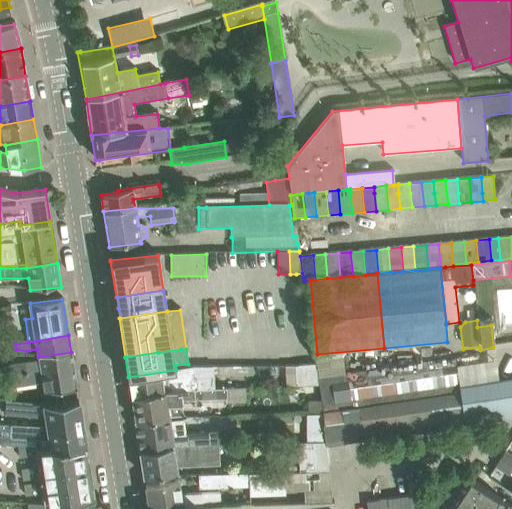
[(71,352),(38,357),(39,362),(9,366),(10,372),(6,373),(6,378),(73,368),(71,352)]
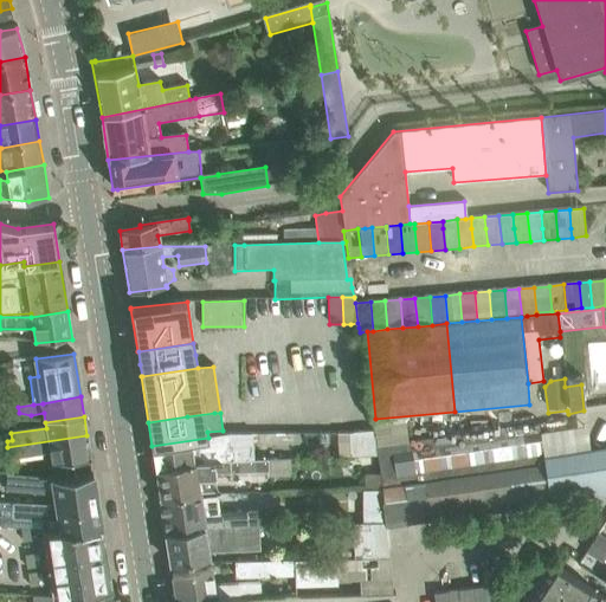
[(539,424),(375,447),(380,487),(379,489),(380,493),(384,522),(385,526),(549,504),(545,465),(543,461),(539,424)]
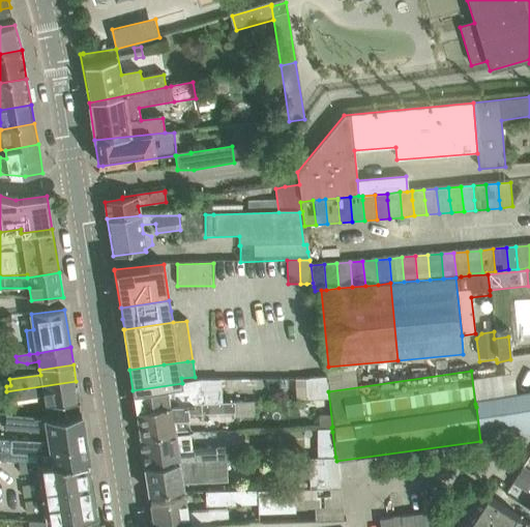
[(325,377),(310,378),(305,378),(306,400),(328,399),(325,377)]
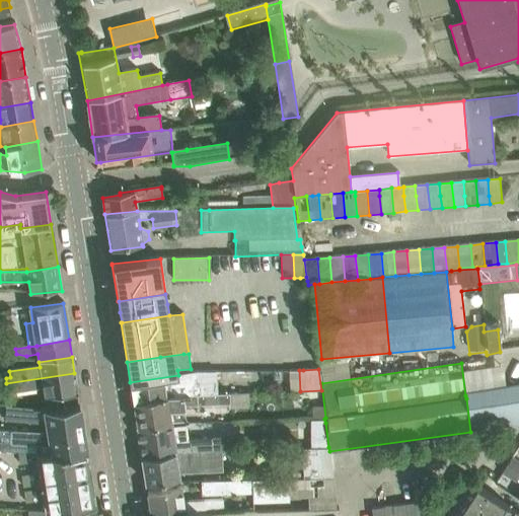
[(130,382),(134,402),(166,397),(202,396),(200,383),(198,383),(196,372),(178,375),(130,382)]
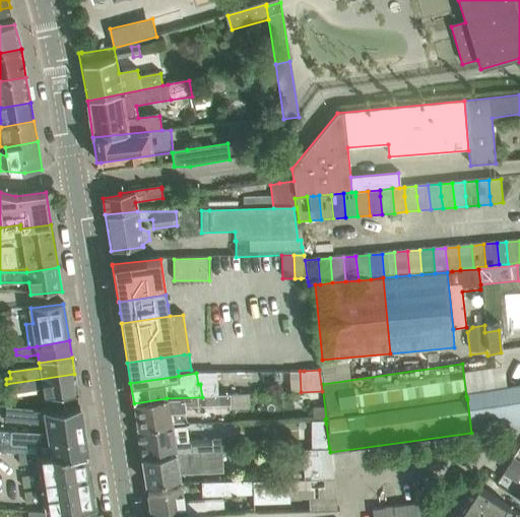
[(77,395),(74,374),(6,384),(7,388),(11,387),(12,394),(44,389),(45,400),(77,395)]
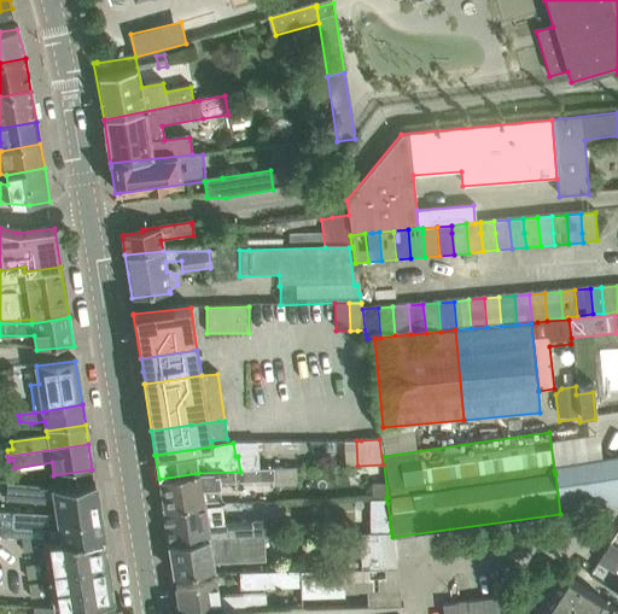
[(617,461),(554,471),(555,474),(560,514),(617,504),(617,461)]
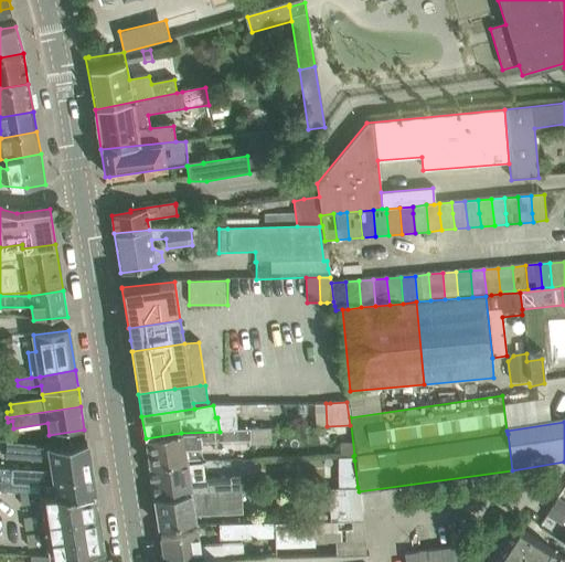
[(269,430),(249,431),(220,432),(181,433),(146,438),(149,467),(150,469),(187,464),(202,463),(201,460),(200,443),(249,442),(251,447),(270,446),(269,430)]
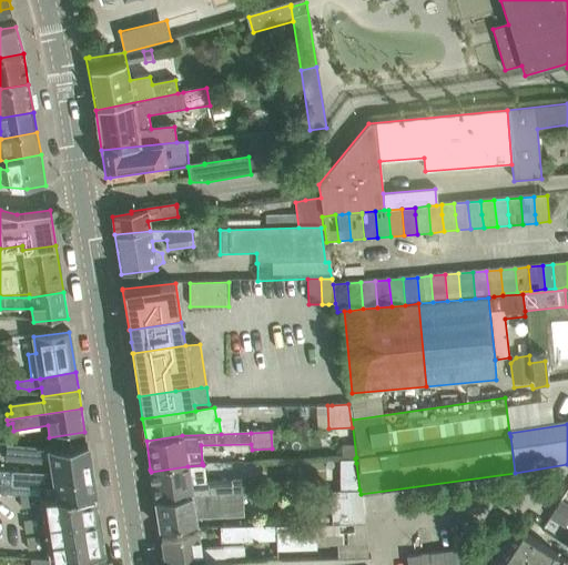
[(50,474),(44,474),(43,481),(54,482),(91,477),(87,446),(59,451),(26,446),(8,445),(7,461),(51,463),(50,474)]
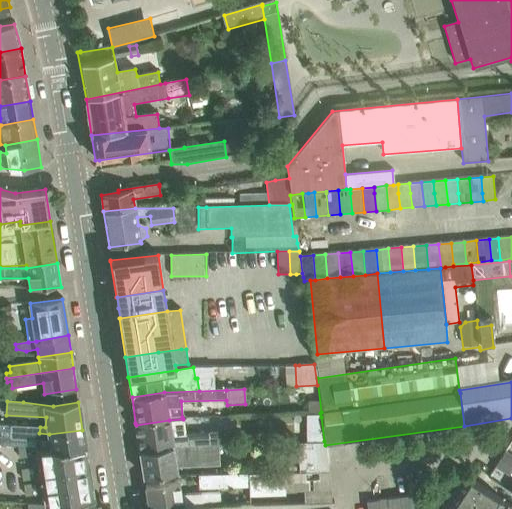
[(321,417),(308,417),(309,442),(324,441),(321,417)]
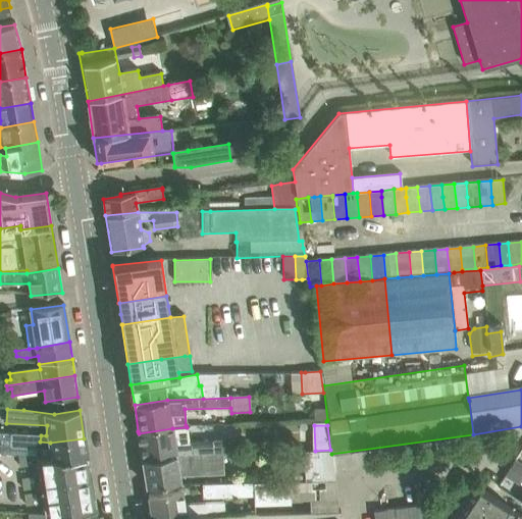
[(142,461),(176,456),(222,455),(222,444),(189,445),(187,430),(187,427),(172,428),(139,433),(139,435),(142,461)]
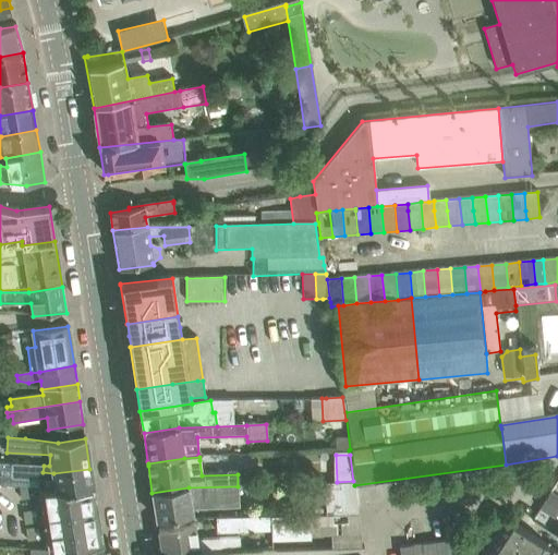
[(13,465),(12,478),(39,479),(39,489),(93,491),(93,489),(89,469),(53,473),(43,472),(44,466),(13,465)]
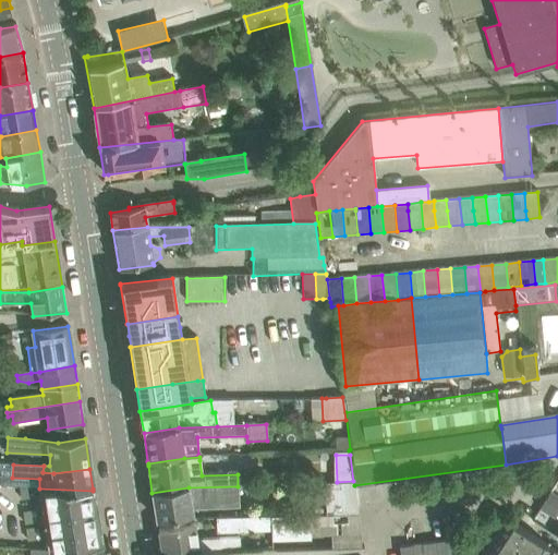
[(326,482),(326,514),(358,513),(358,508),(354,485),(353,481),(337,482),(326,482)]
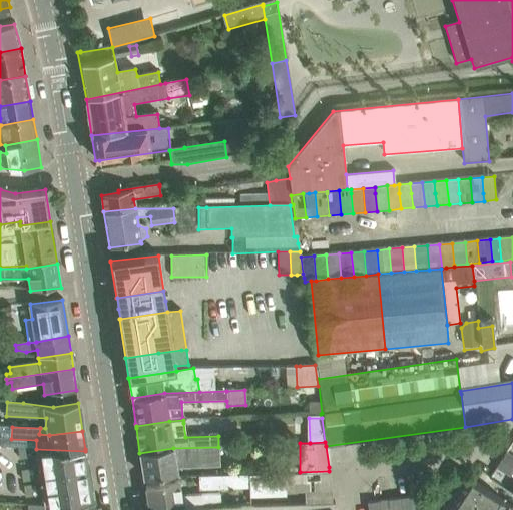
[(219,468),(218,447),(173,448),(139,453),(143,479),(176,475),(176,470),(219,468)]
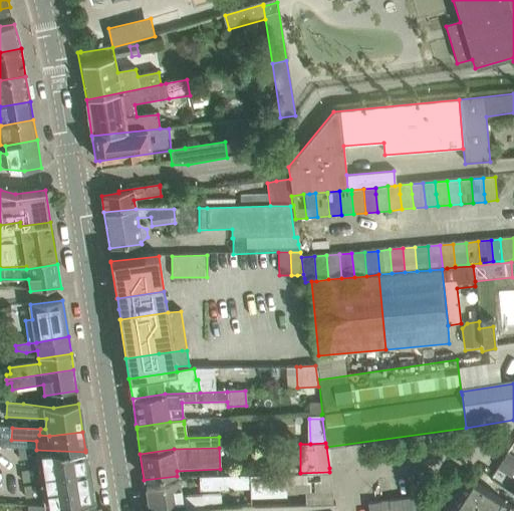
[(36,450),(39,469),(88,472),(85,452),(36,450)]
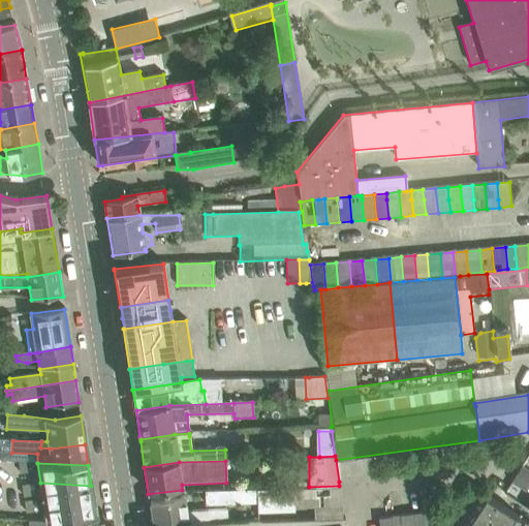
[(528,472),(521,467),(516,475),(528,483),(528,472)]
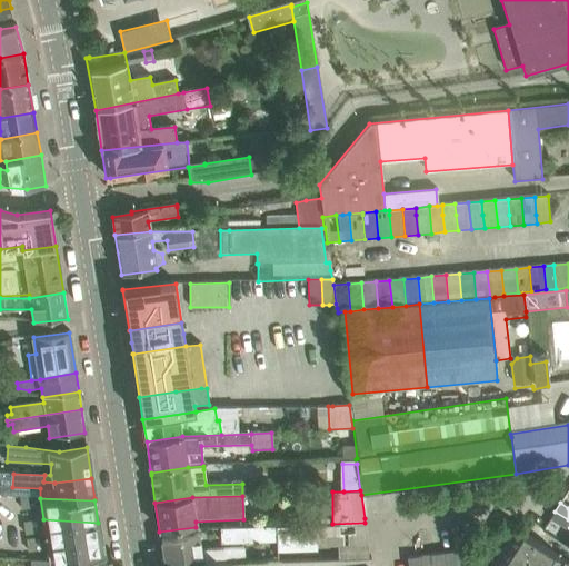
[(566,529),(568,523),(568,519),(555,512),(550,519),(566,529)]
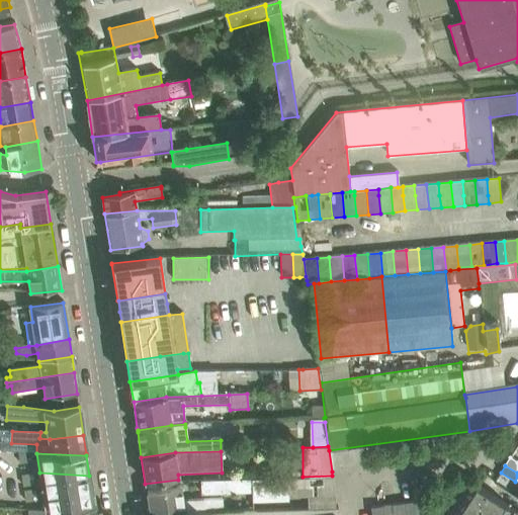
[(39,473),(42,492),(93,495),(89,476),(39,473)]
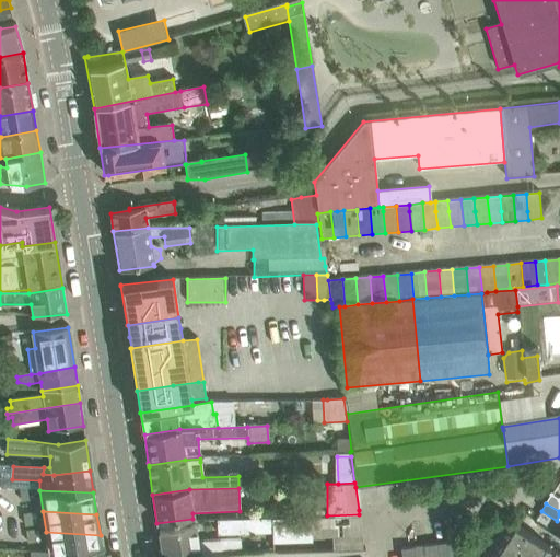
[(271,542),(311,541),(310,517),(218,520),(218,535),(271,534),(271,542)]
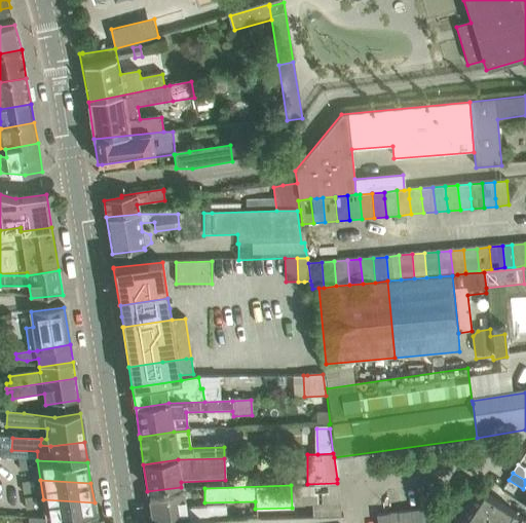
[(512,522),(517,515),(477,489),(455,522),(512,522)]
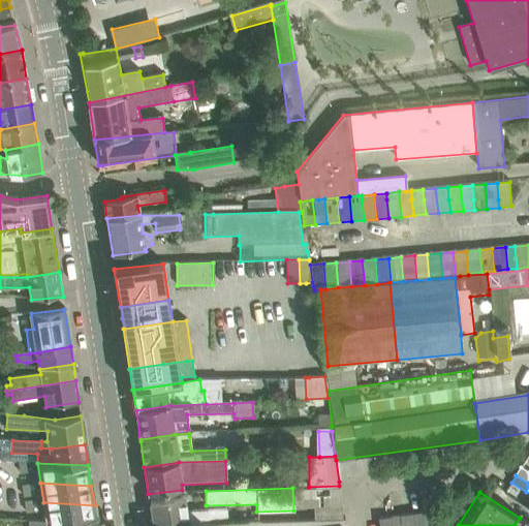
[(183,497),(150,502),(154,525),(175,525),(189,523),(228,522),(227,511),(186,512),(183,497)]
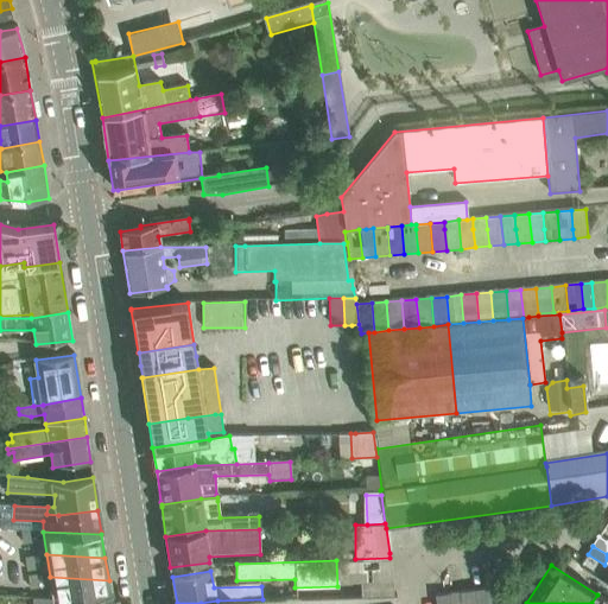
[(50,577),(55,599),(73,601),(112,595),(109,580),(50,577)]
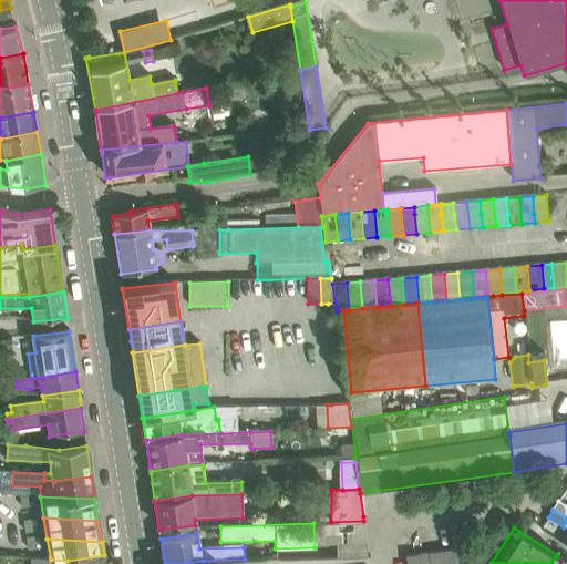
[(475,547),(452,551),(454,563),(465,563),(477,562),(475,547)]
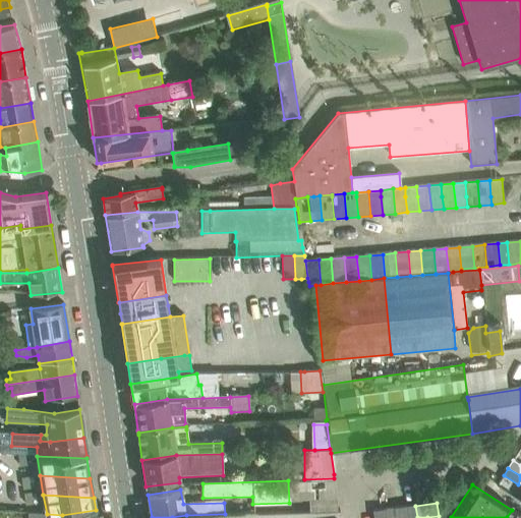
[(414,506),(394,509),(395,517),(417,517),(414,506)]
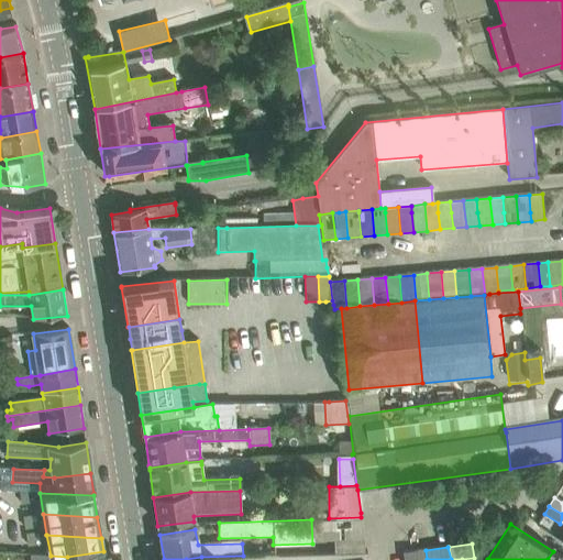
[(426,550),(417,551),(418,559),(427,559),(426,550)]
